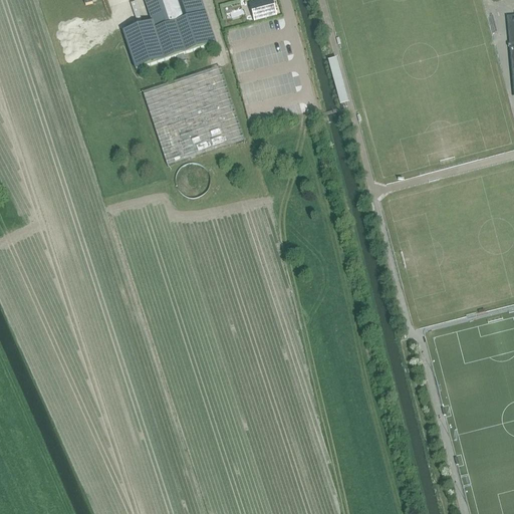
[(194,0),(144,0),(152,23),(123,33),(136,71),(217,44),(206,13),(203,14),(201,9),(198,10),(194,0)]
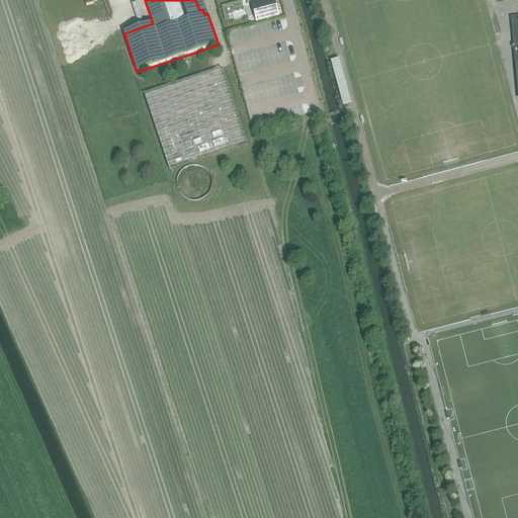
[(258,22),(277,16),(273,0),(269,0),(253,4),(258,22)]
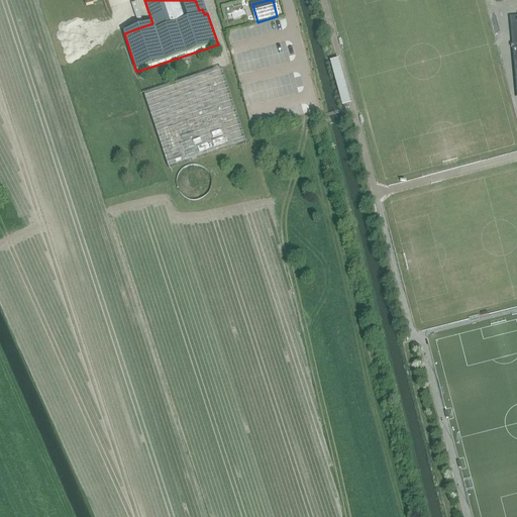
[(287,58),(294,57),(291,43),(282,44),(281,40),(274,42),(277,55),(286,53),(287,58)]
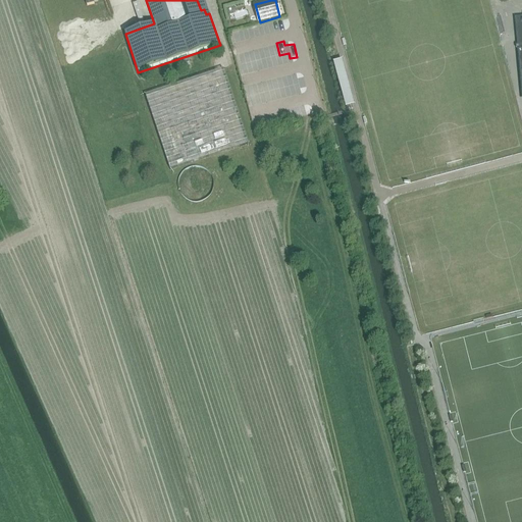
[(333,63),(346,108),(355,105),(343,60),(333,63)]
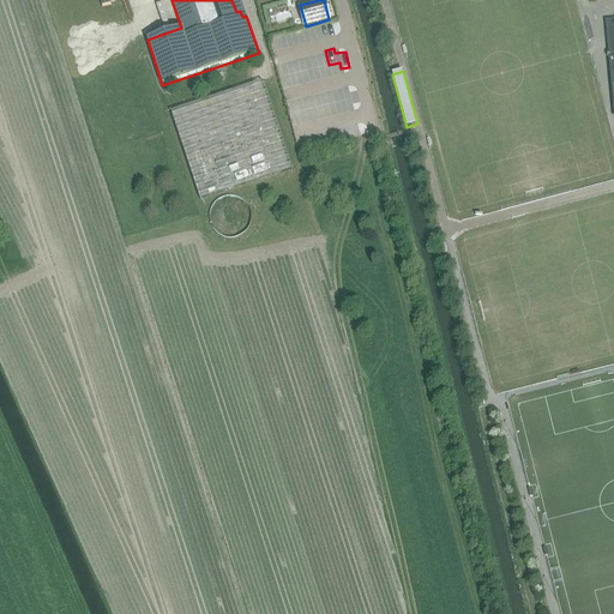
[(200,200),(292,169),(263,82),(172,112),(200,200)]
